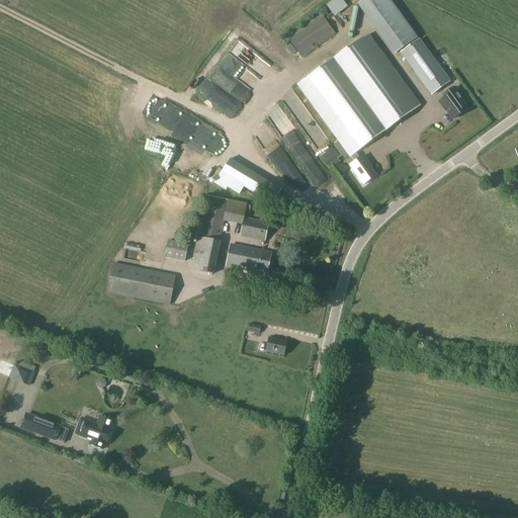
[(364,0),(357,5),(394,56),(418,38),(389,0),(364,0)]
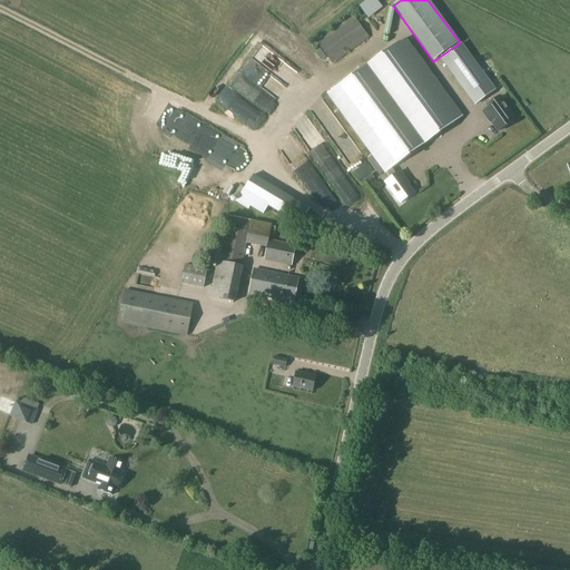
[(361,16),(369,28),(384,18),(375,6),(361,16)]
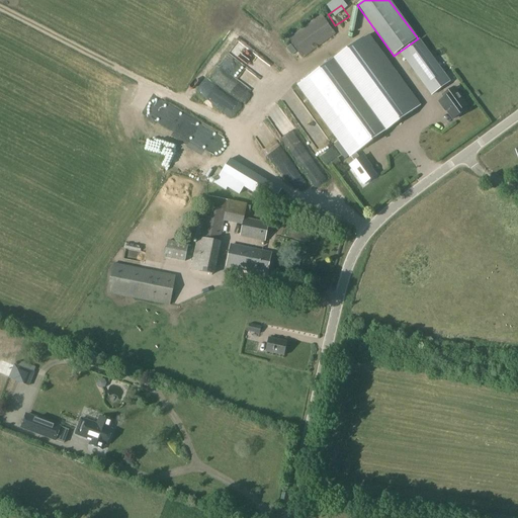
[(301,58),(335,33),(321,13),(287,38),(301,58)]
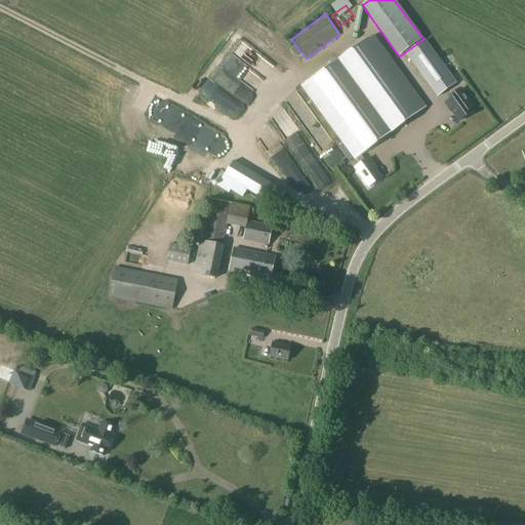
[(427,106),(374,34),(347,53),(336,62),(303,86),(355,158),(360,154),(388,134),(387,133),(398,124),(399,126),(427,106)]
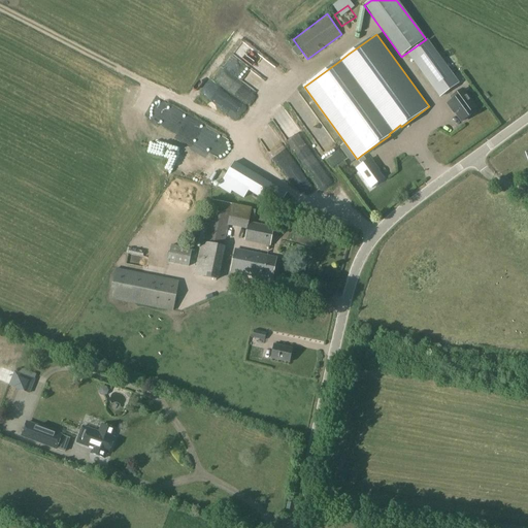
[(426,41),(408,54),(434,89),(435,89),(435,88),(444,81),(450,90),(458,84),(426,41)]
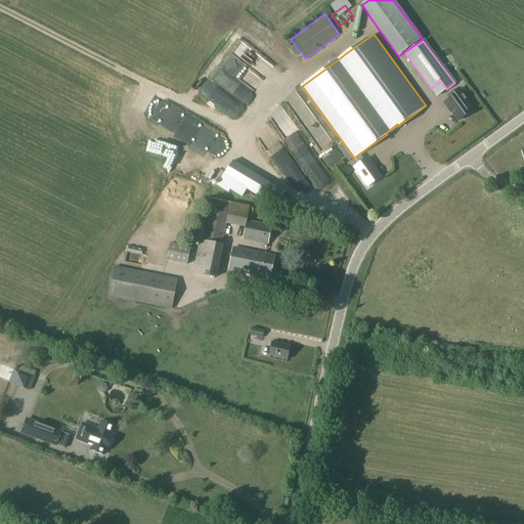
[(296,56),(300,52),(295,45),(290,48),(296,56)]
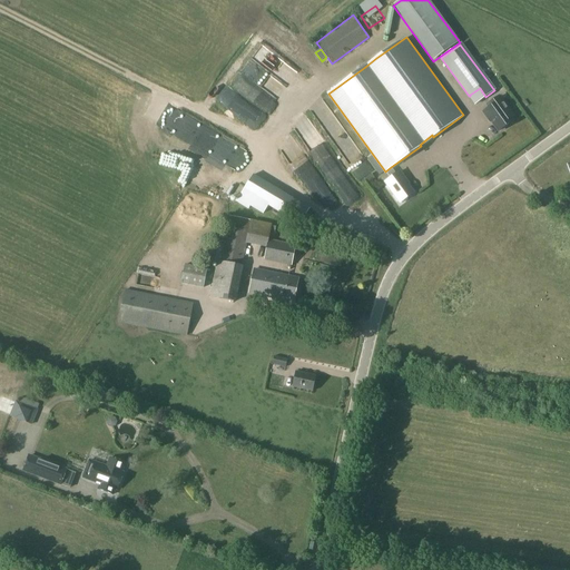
[(266,78),(277,68),(267,57),(256,67),(266,78)]
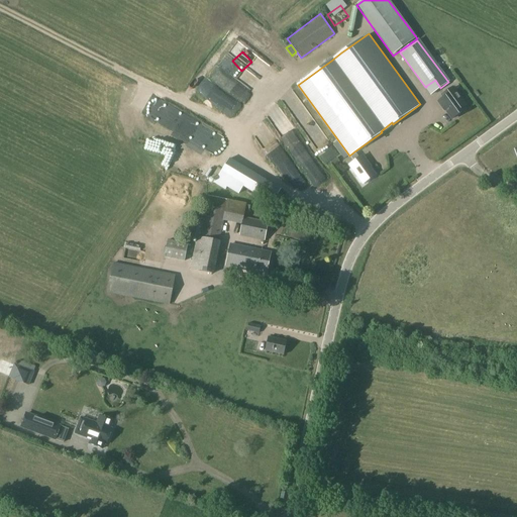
[(225,64),(217,74),(238,91),(250,76),(244,72),(241,76),(235,71),(238,68),(234,65),(231,68),(225,64)]
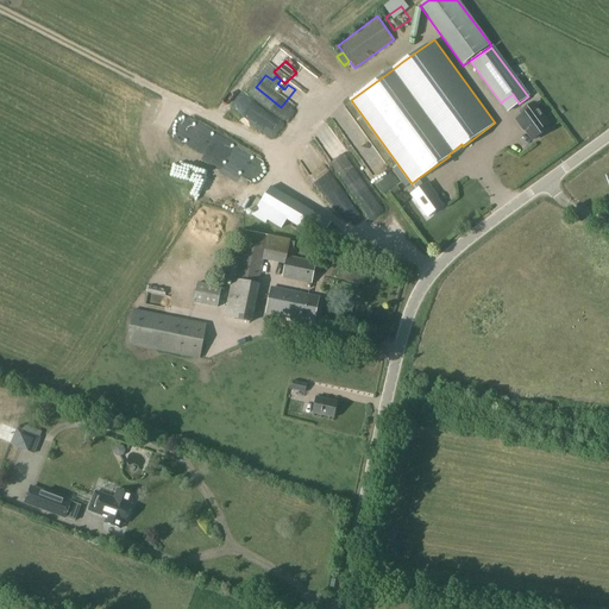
[(516,120),(522,127),(533,140),(547,130),(545,127),(548,124),(533,104),(521,113),(522,115),(516,120)]
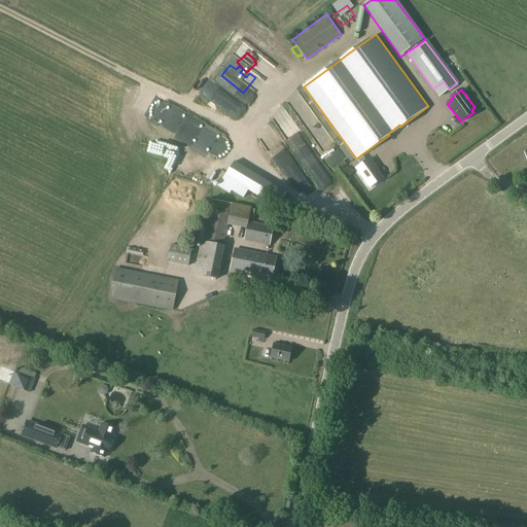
[(322,204),(331,199),(301,138),(287,145),(301,172),(306,170),(322,204)]
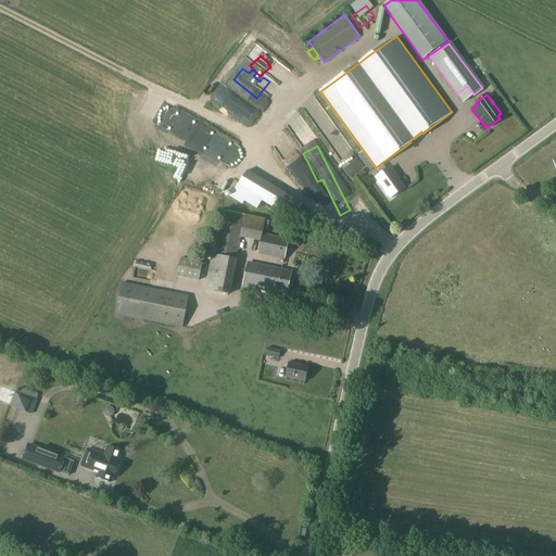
[(234,148),(212,193),(228,201),(250,156),(234,148)]
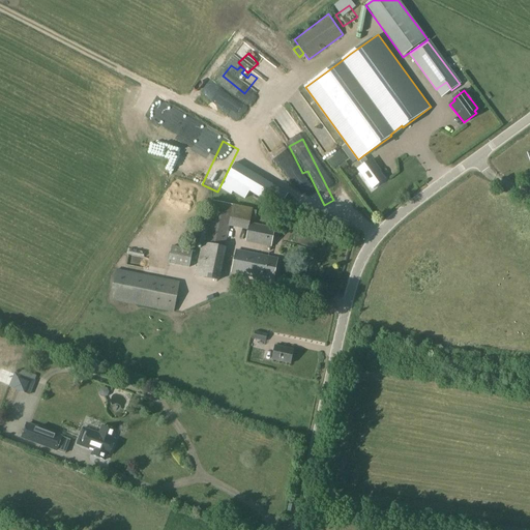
[(367,162),(363,155),(358,159),(363,166),(357,170),(372,188),(384,179),(379,172),(381,171),(379,168),(378,169),(372,159),(367,162)]
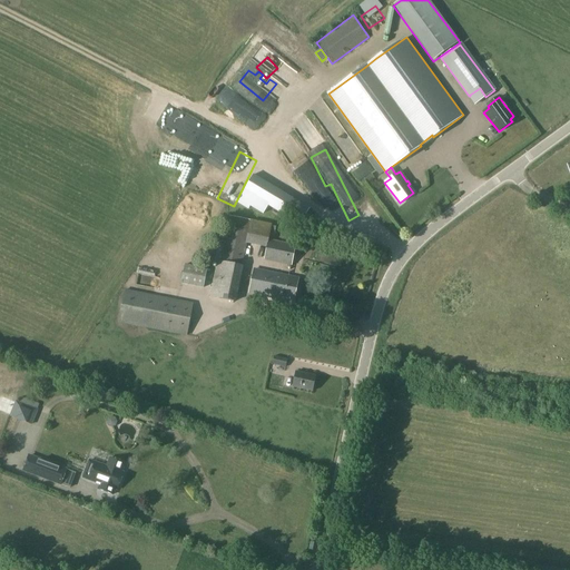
[(242,192),(236,202),(249,209),(251,206),(264,214),(268,206),(300,225),(310,208),(252,174),(242,192)]
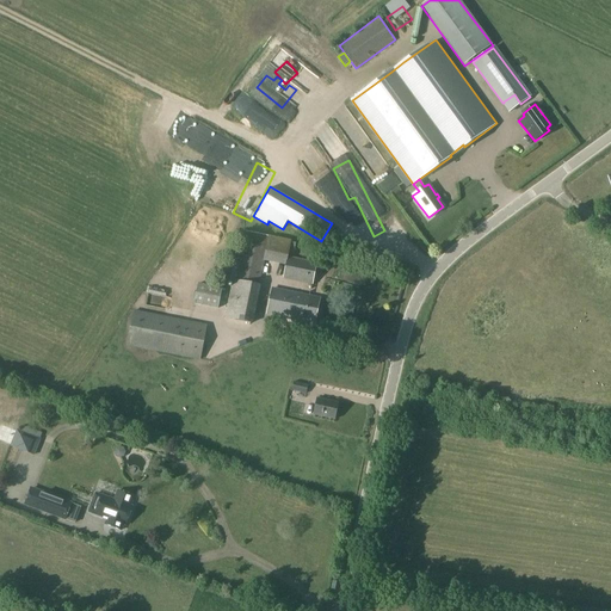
[(394,198),(402,192),(399,186),(390,192),(394,198)]
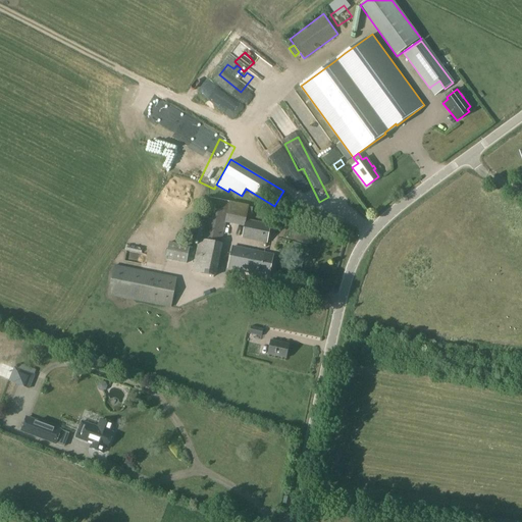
[(190,178),(199,165),(193,161),(184,174),(190,178)]
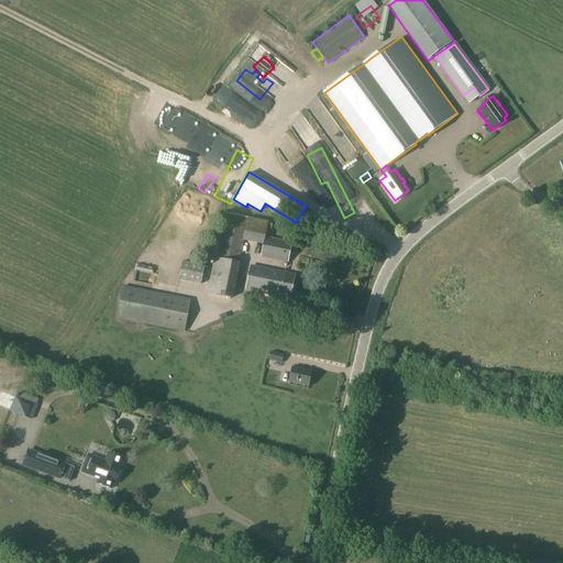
[(302,191),(311,209),(326,201),(317,184),(302,191)]
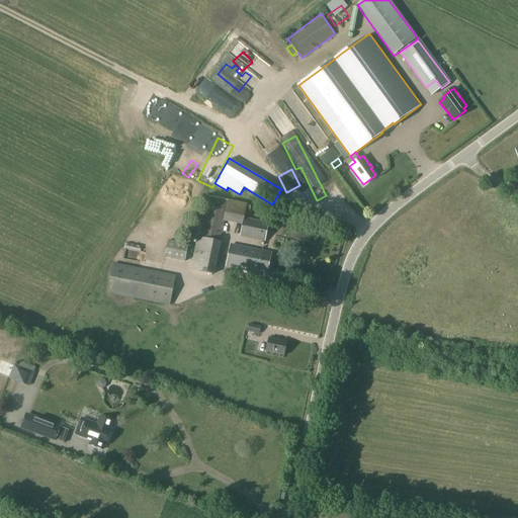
[(220,242),(224,222),(242,225),(240,237),(265,242),(268,224),(244,219),(247,203),(227,199),(227,200),(207,196),(202,226),(197,225),(194,237),(197,238),(190,269),(214,274),(221,242),(220,242)]
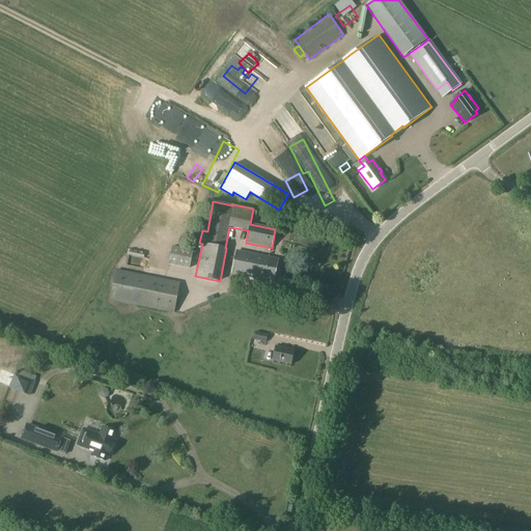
[(169,264),(190,269),(194,251),(173,247),(169,264)]
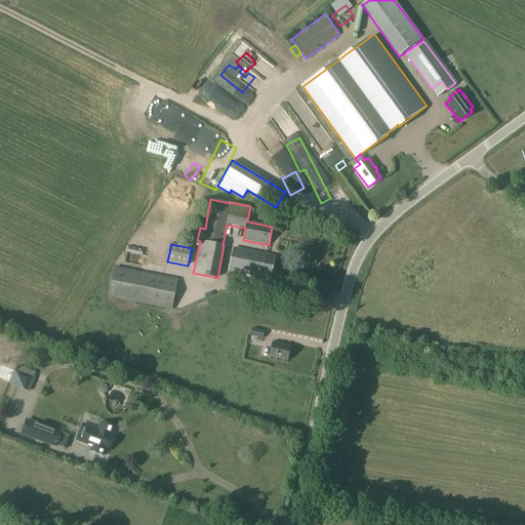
[(275,256),(234,248),(230,270),(271,278),(275,256)]
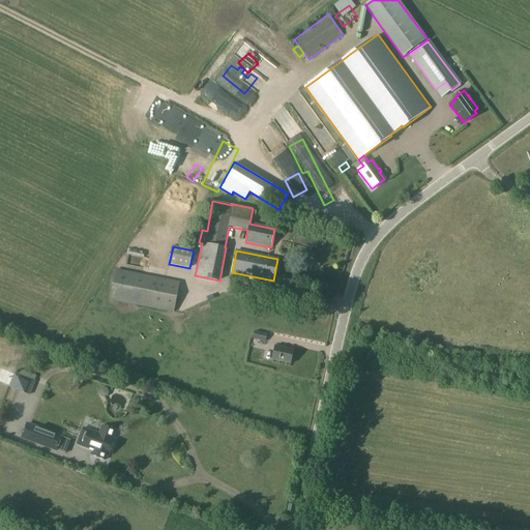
[(116,269),(110,300),(173,313),(179,282),(116,269)]
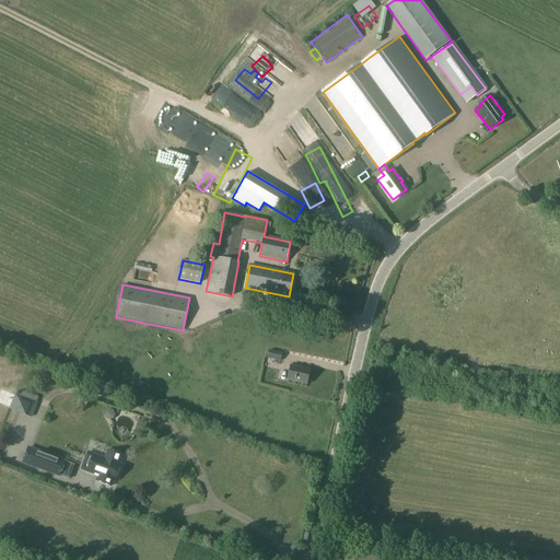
[(280,361),(282,352),(269,350),(267,358),(280,361)]
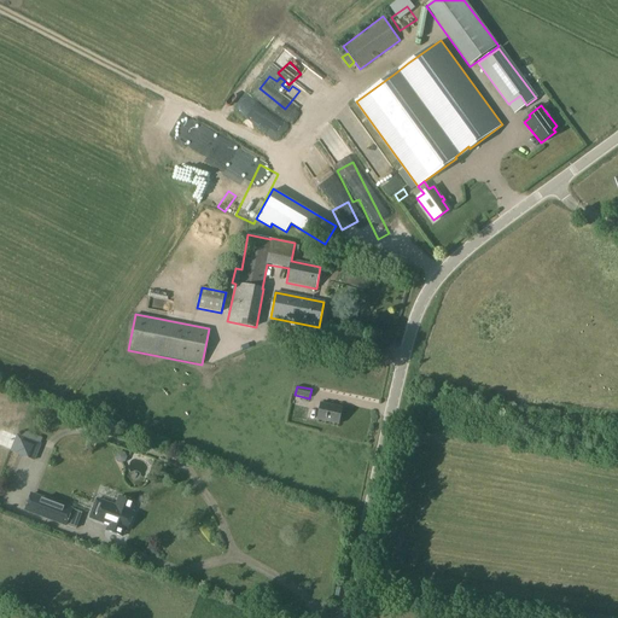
[(338,424),(342,407),(320,403),(318,419),(338,424)]
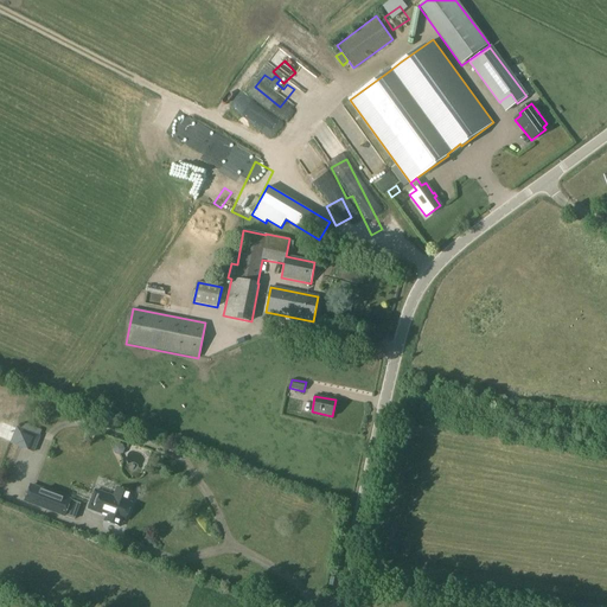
[(17,428),(11,443),(33,452),(39,436),(17,428)]
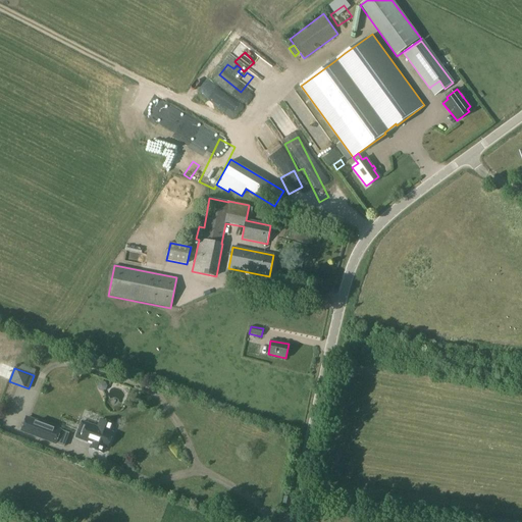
[(120,409),(121,399),(110,398),(109,409),(120,409)]
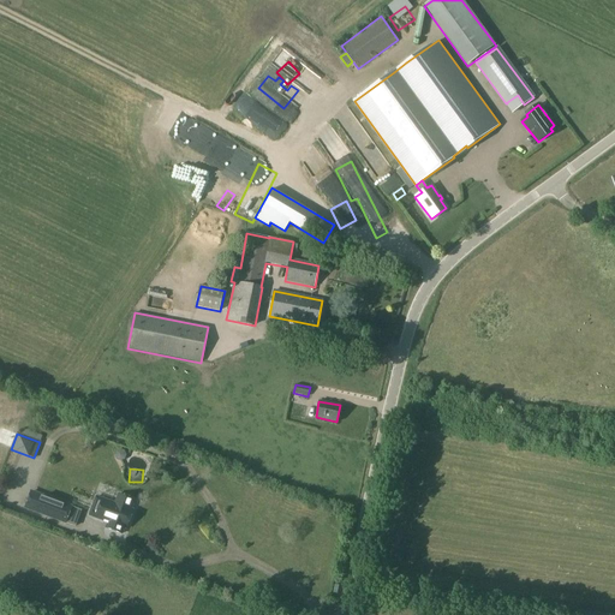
[(71,507),(31,491),(25,508),(65,523),(71,507)]
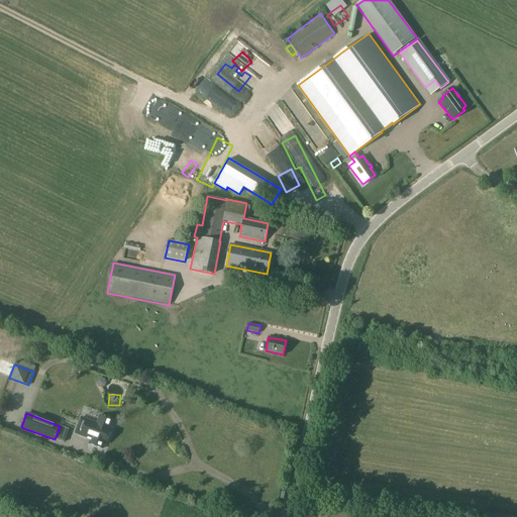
[(97,423),(81,417),(75,433),(91,439),(89,444),(102,448),(104,444),(106,444),(112,429),(110,428),(113,420),(99,415),(97,423)]
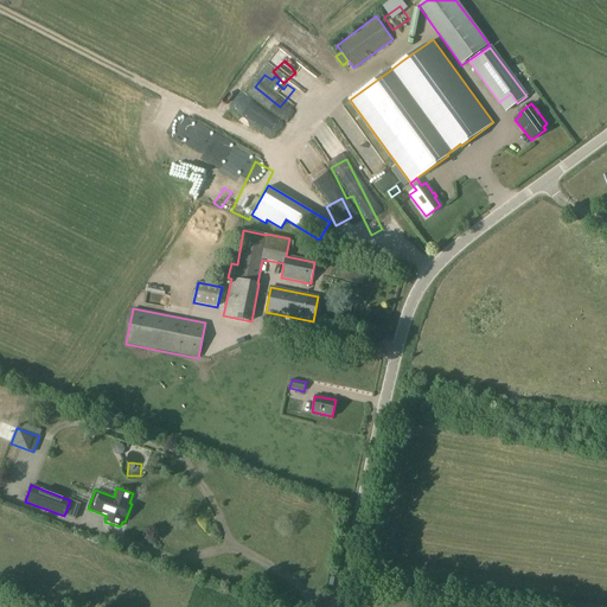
[(21,593),(12,589),(10,600),(18,602),(21,593)]
